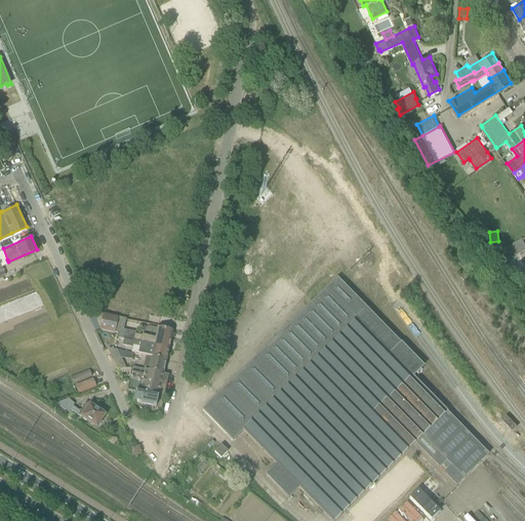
[(524,243),(521,237),(497,249),(503,259),(514,253),(524,247),(524,243)]
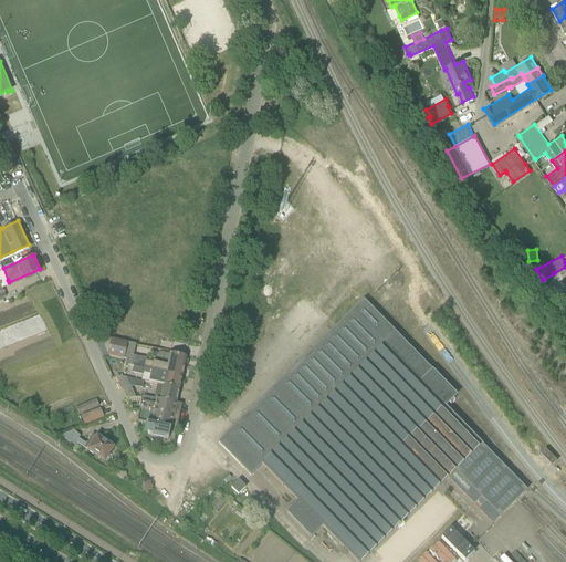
[(512,500),(521,492),(526,487),(443,403),(448,397),(454,392),(431,367),(430,367),(408,345),(362,298),(345,313),(337,322),(219,439),(250,471),(261,461),(297,498),(286,509),(310,533),(322,522),(359,560),(443,478),(448,474),(473,500),(477,497),(482,502),(479,506),(492,520),(504,508),(512,500)]
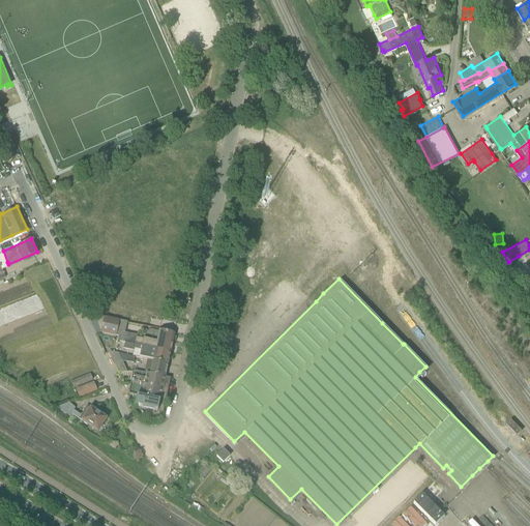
[(125,319),(94,312),(97,322),(101,323),(100,329),(116,332),(118,324),(124,325),(125,319)]
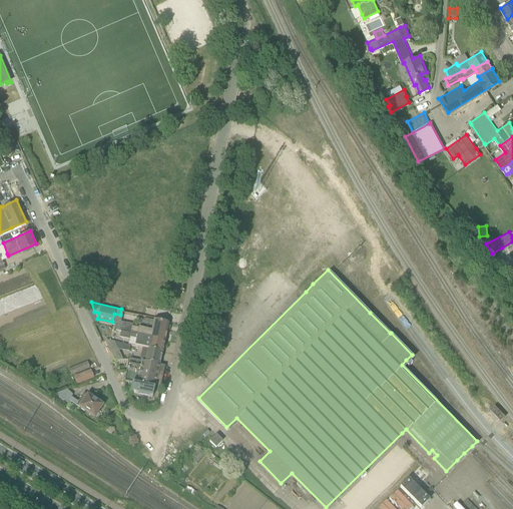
[(165,338),(165,336),(169,319),(155,316),(152,328),(132,324),(130,329),(149,333),(149,335),(165,338)]
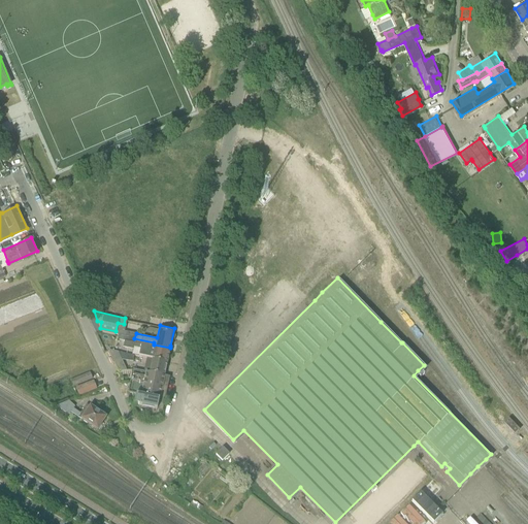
[(134,338),(136,333),(136,331),(129,329),(128,333),(127,338),(134,340),(134,338)]
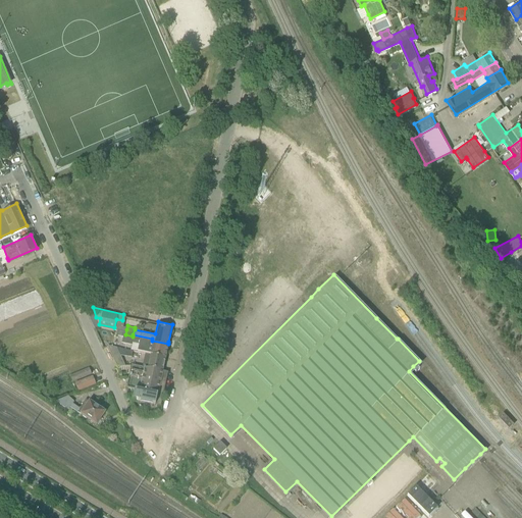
[(125,334),(123,334),(122,340),(132,342),(132,340),(139,341),(138,349),(146,351),(165,355),(168,344),(152,341),(152,339),(133,334),(133,337),(125,334)]
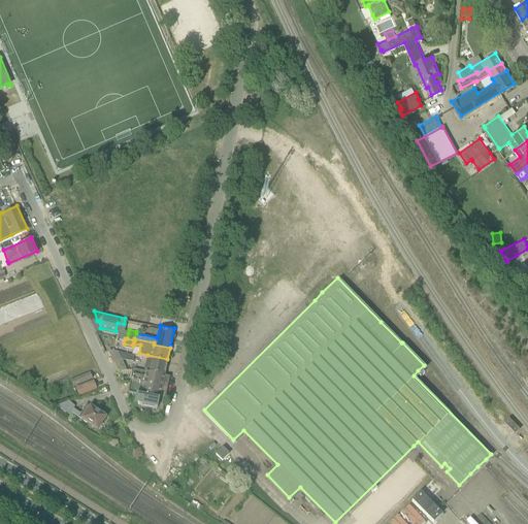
[(108,347),(117,364),(118,367),(127,367),(126,366),(118,349),(109,347),(108,347)]
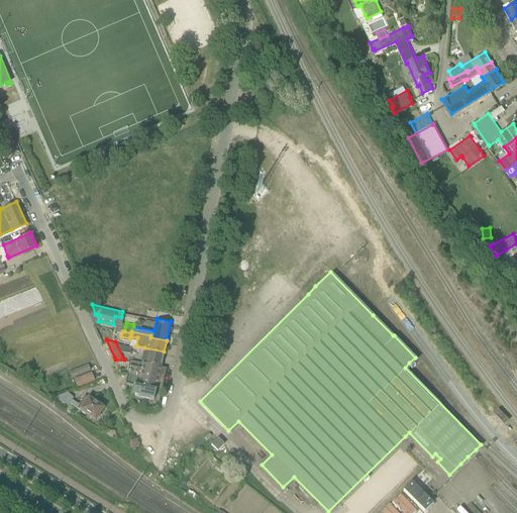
[(149,348),(144,347),(141,361),(161,365),(164,351),(149,348)]
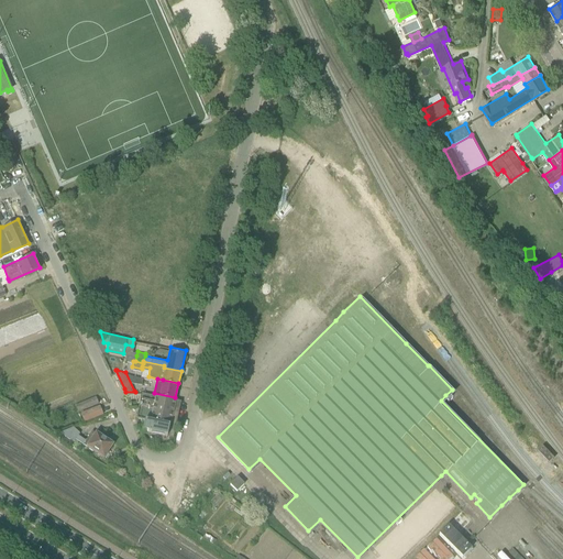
[(173,410),(175,398),(175,397),(154,393),(153,394),(142,391),(134,391),(135,392),(125,392),(128,396),(141,396),(139,404),(173,410)]
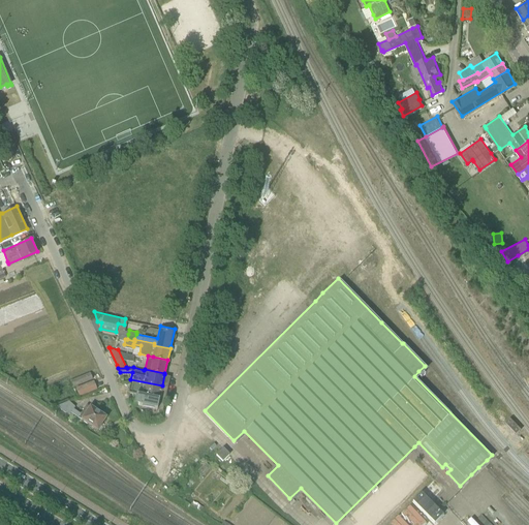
[(90,370),(76,376),(79,381),(92,376),(90,370)]
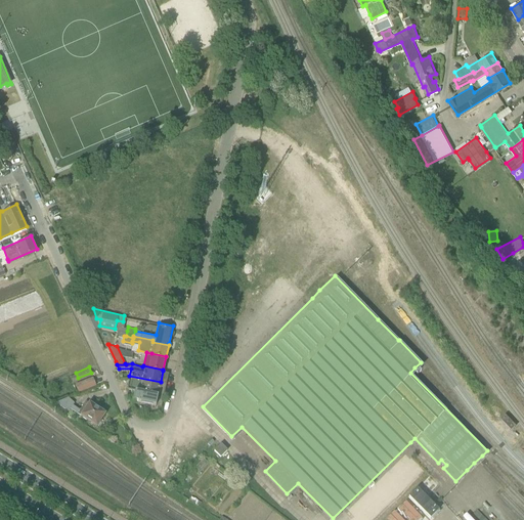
[(92,376),(76,382),(79,389),(95,383),(92,376)]
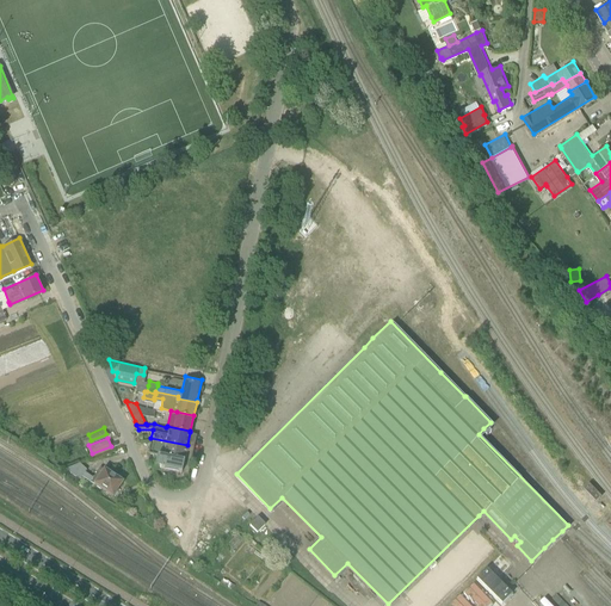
[(150,438),(148,451),(158,452),(155,464),(181,470),(187,445),(150,438)]
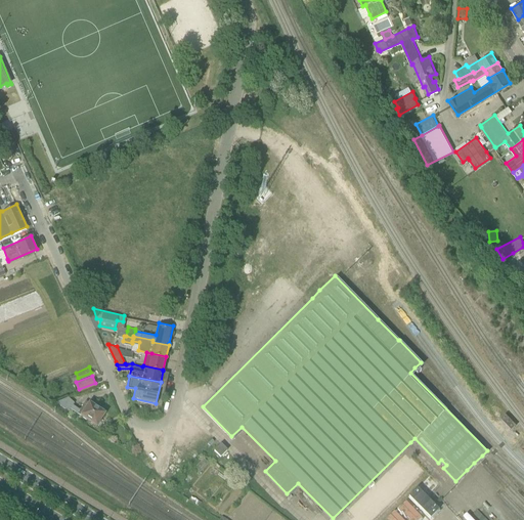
[(74,401),(68,395),(55,400),(69,409),(71,406),(96,424),(105,410),(86,398),(80,407),(73,402),(74,401)]
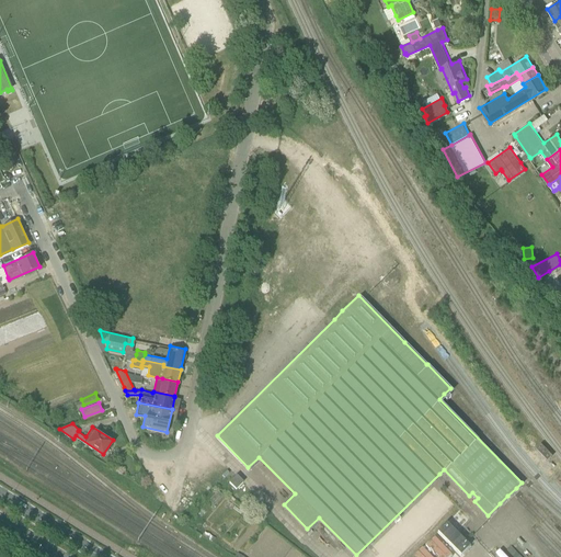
[(536,445),(548,458),(553,453),(541,441),(536,445)]
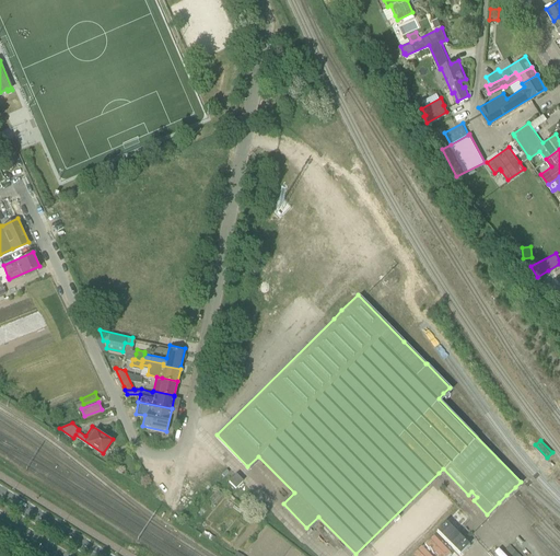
[(230,479),(235,485),(243,478),(236,472),(229,478),(230,479)]
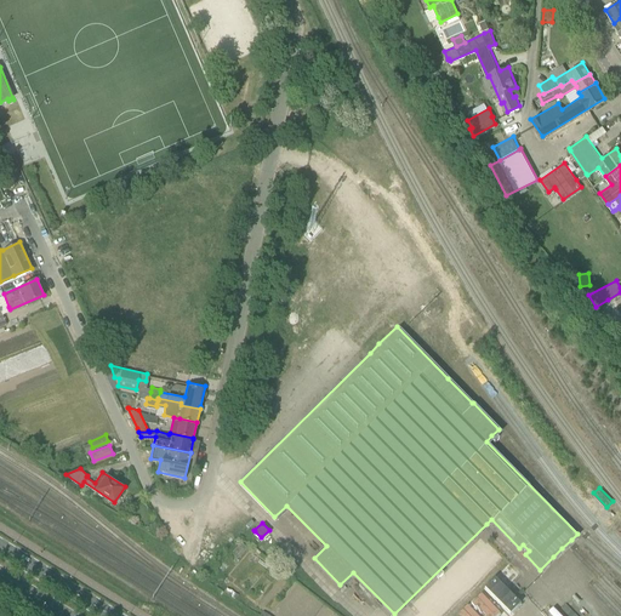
[(232,549),(238,555),(248,545),(241,540),(232,549)]
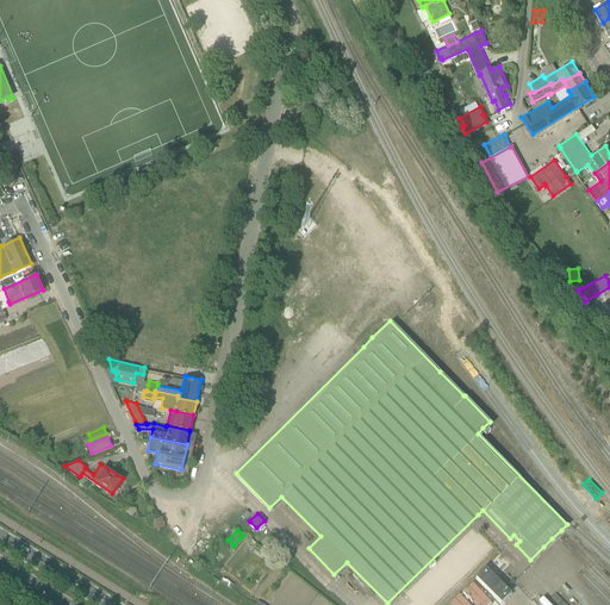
[(500,580),(496,575),(490,571),(485,565),(475,575),(480,580),(485,585),(490,591),(495,596),(500,600),(510,591),(505,586),(500,580)]
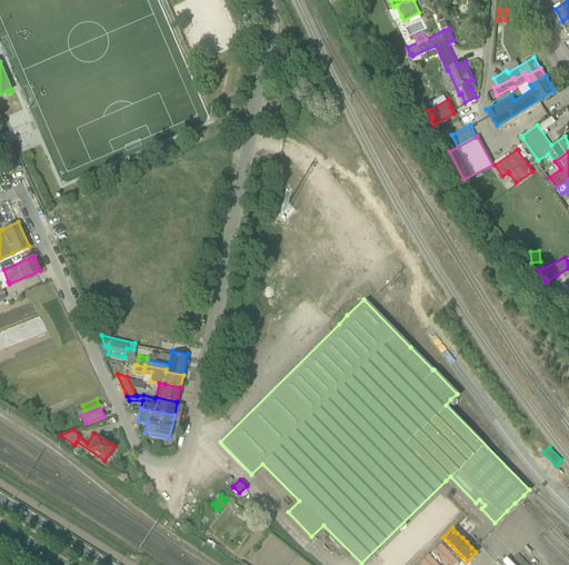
[(206,541),(220,549),(222,546),(211,538),(208,536),(206,541)]
